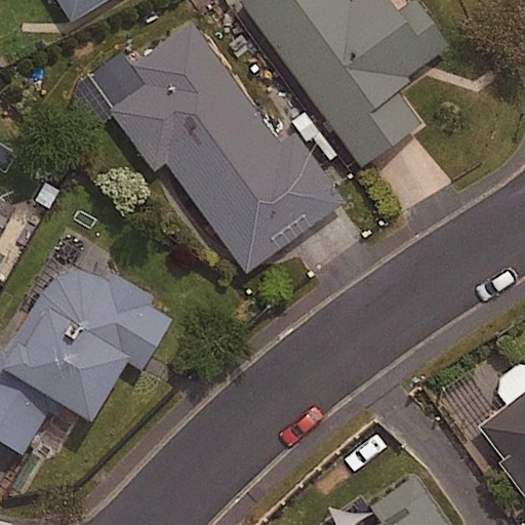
[(104,0),(56,0),(70,22),(104,0)]
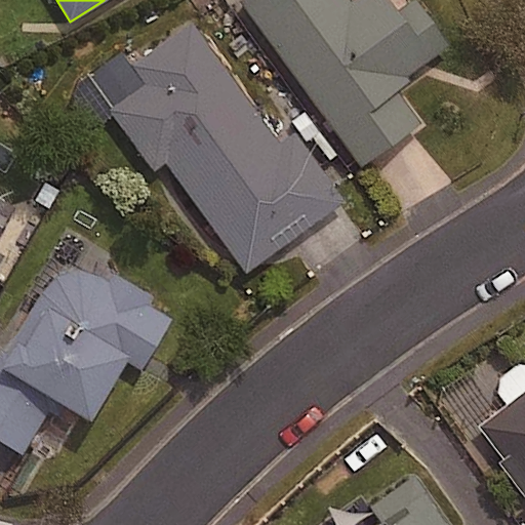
[(352,0),(350,2),(348,0),(240,0),(239,1),(359,166),(418,123),(391,85),(445,46),(411,1),(395,12),(386,0),(352,0)]
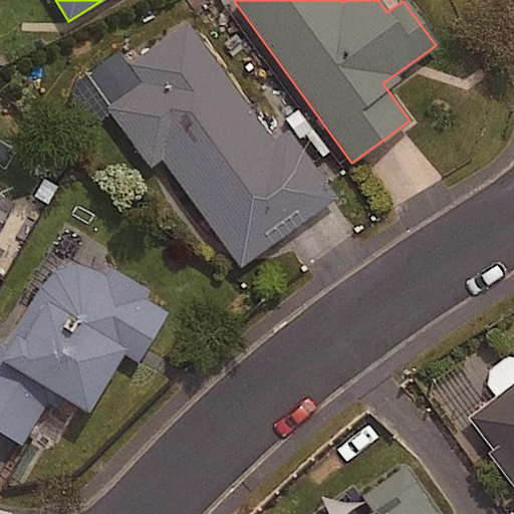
[(232,79),(189,20),(126,65),(140,83),(107,107),(150,167),(161,159),(239,266),(332,198),(241,72),(232,79)]
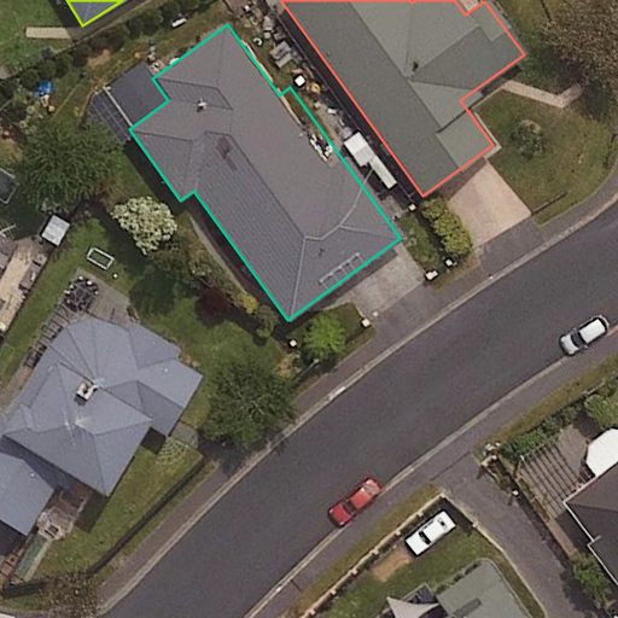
[(202,368),(74,296),(12,406),(3,400),(0,403),(0,518),(25,534),(62,472),(103,495),(144,423),(164,433),(202,368)]
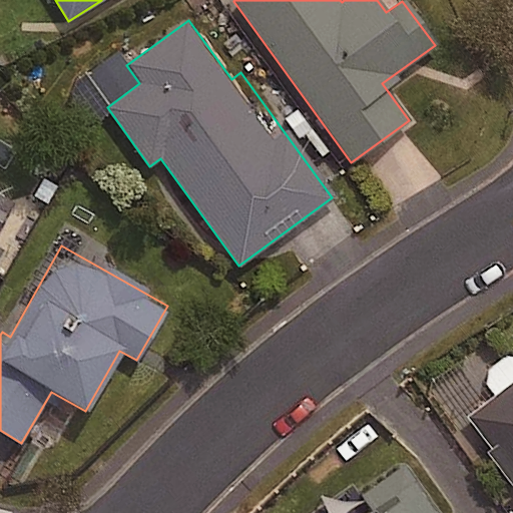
[(512,382),(467,419),(491,449),(481,456),(510,493),(512,490),(512,382)]
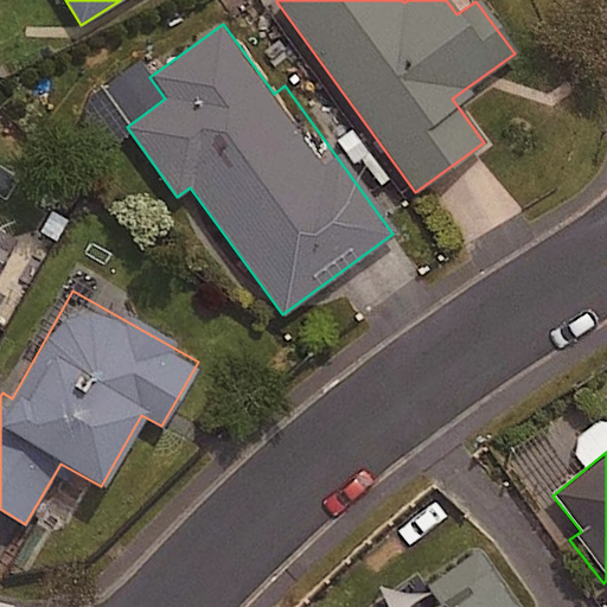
[(513,606),(475,553),(397,606),(513,606)]
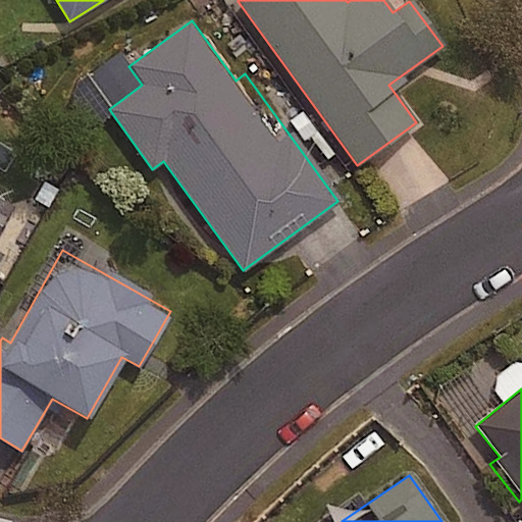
All buildings are outlined.
